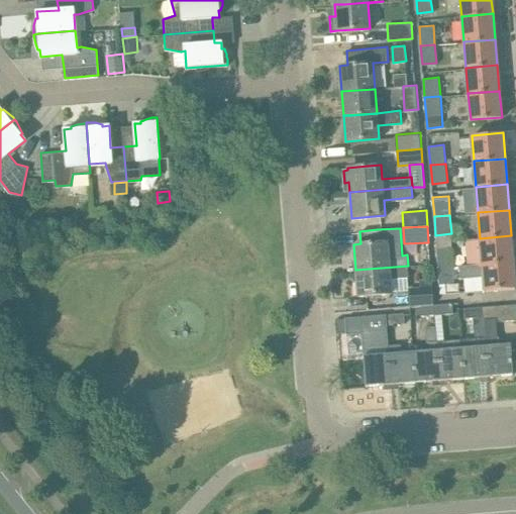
[(466,239),(468,266),(513,262),(511,235),(480,238),(466,239)]
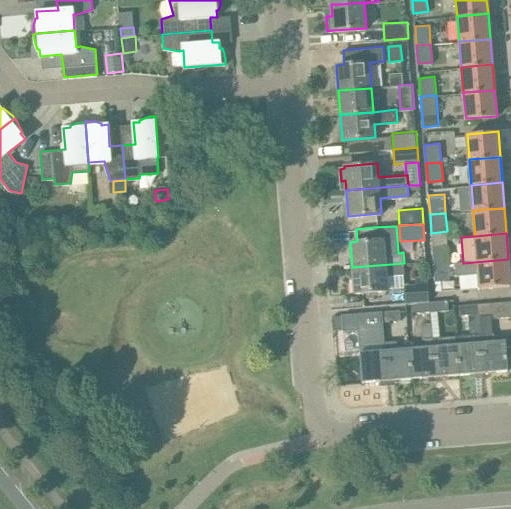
[(432,246),(434,265),(449,264),(448,245),(432,246)]
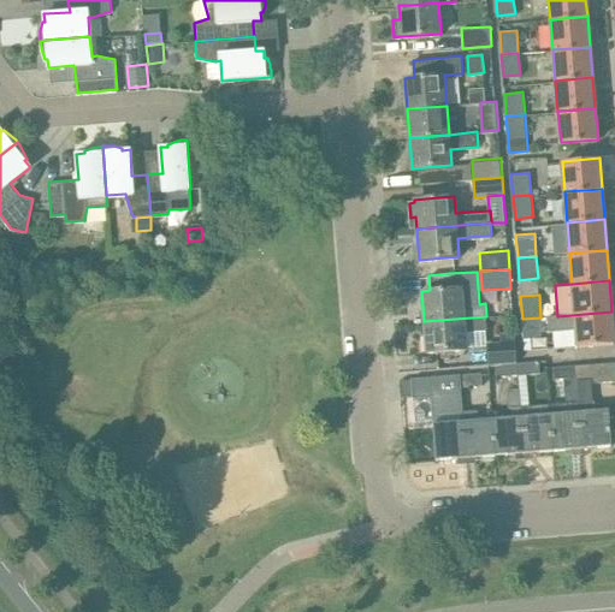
[(614,343),(611,312),(557,316),(549,316),(550,331),(575,328),(577,345),(614,343)]
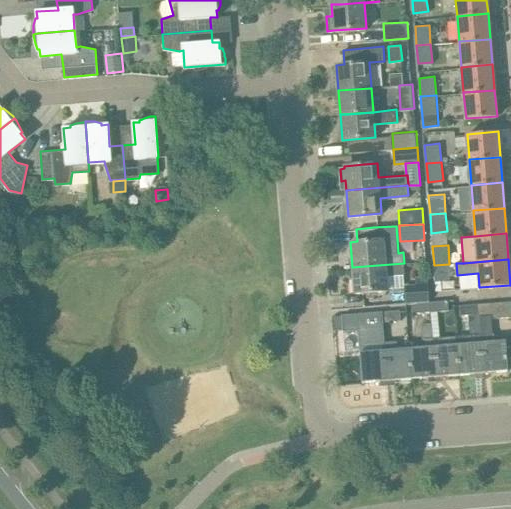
[(405,273),(404,263),(352,267),(354,292),(387,290),(386,275),(405,273)]
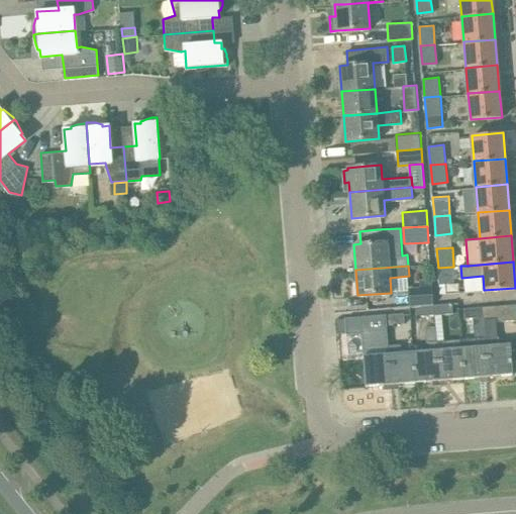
[(453,267),(438,268),(439,287),(455,286),(455,285),(453,267)]
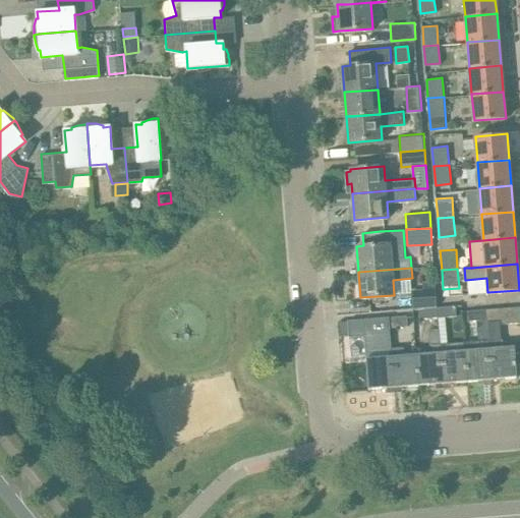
[(411,289),(412,306),(418,306),(437,304),(435,280),(422,281),(423,288),(411,289)]
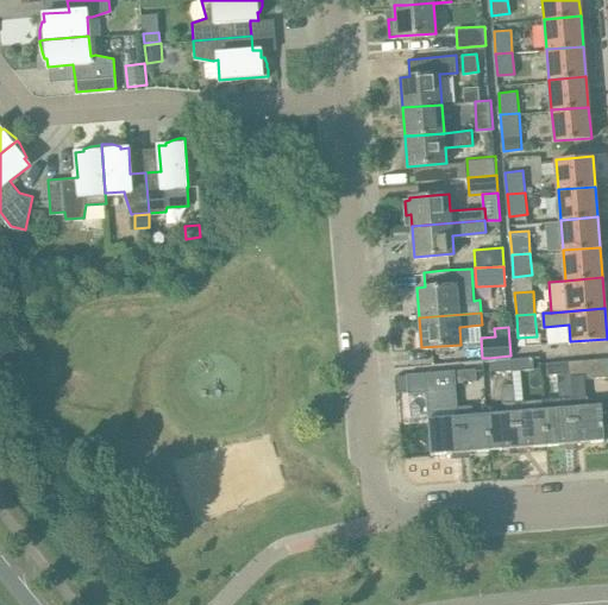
[(512,370),(511,358),(511,355),(489,358),(490,371),(512,370)]
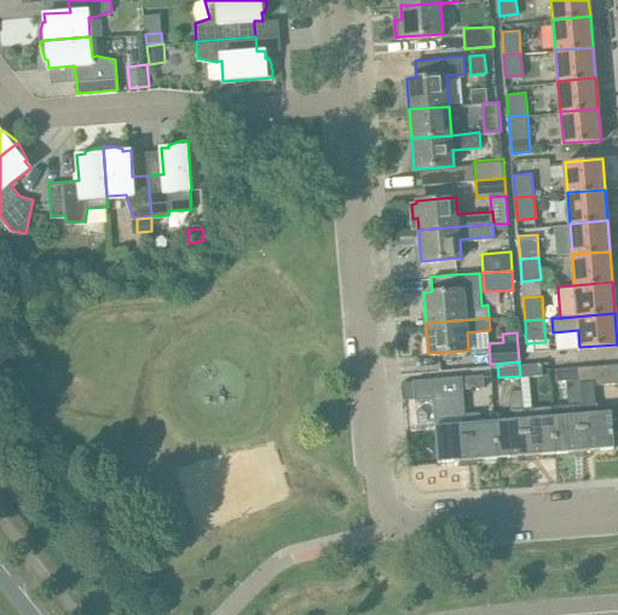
[(519,364),(520,376),(542,373),(542,361),(519,364)]
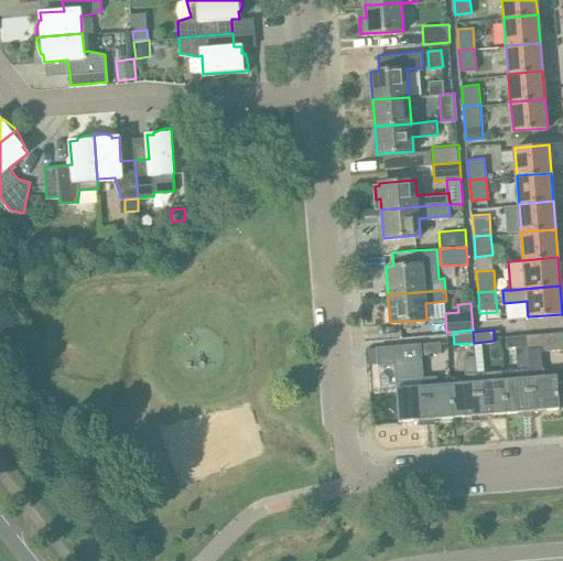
[(528,345),(529,367),(532,410),(560,408),(558,379),(558,375),(544,376),(542,351),(562,347),(562,331),(527,334),(528,345)]
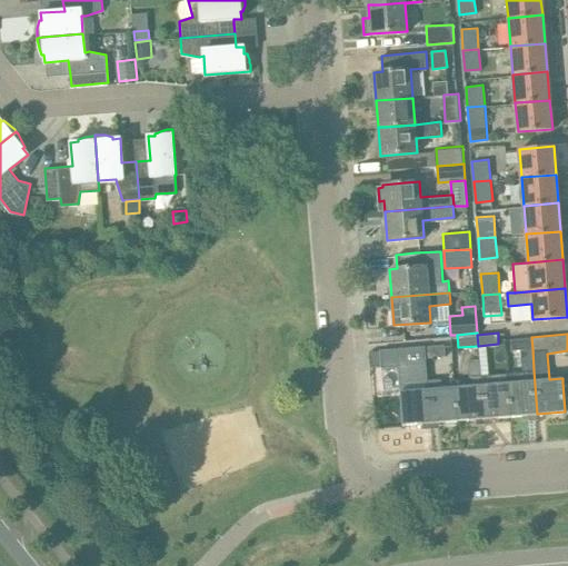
[(511,350),(532,348),(531,337),(511,339),(511,350)]
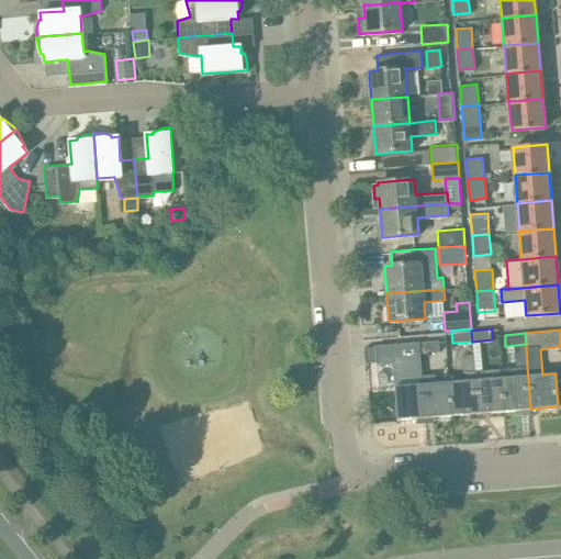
[(421,342),(422,353),(440,350),(439,339),(421,342)]
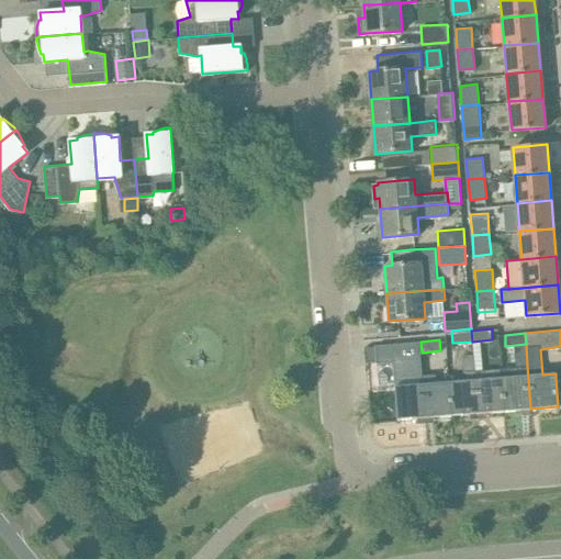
[(413,342),(376,345),(377,364),(393,362),(397,420),(426,416),(423,375),(421,353),(422,353),(421,342),(413,342)]
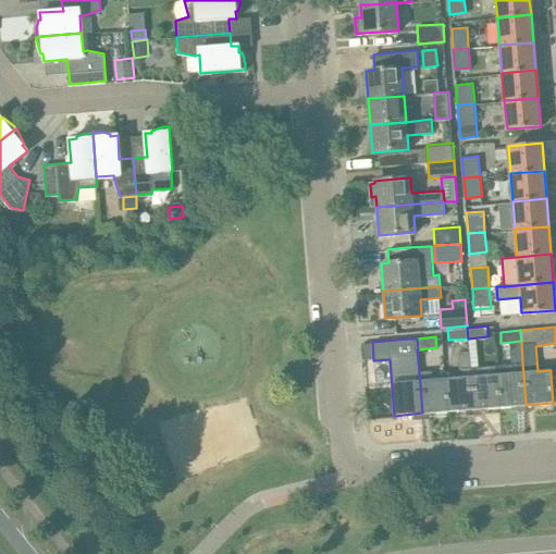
[(363,358),(373,357),(372,343),(361,343),(363,358)]
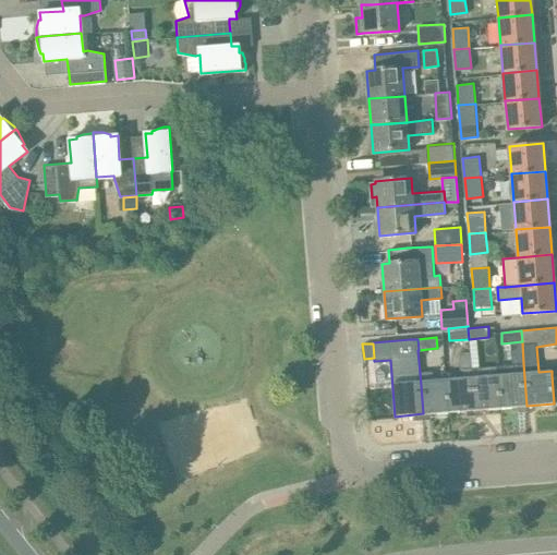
[(475,410),(471,368),(470,351),(459,352),(460,369),(463,369),(461,378),(446,379),(448,412),(475,410)]
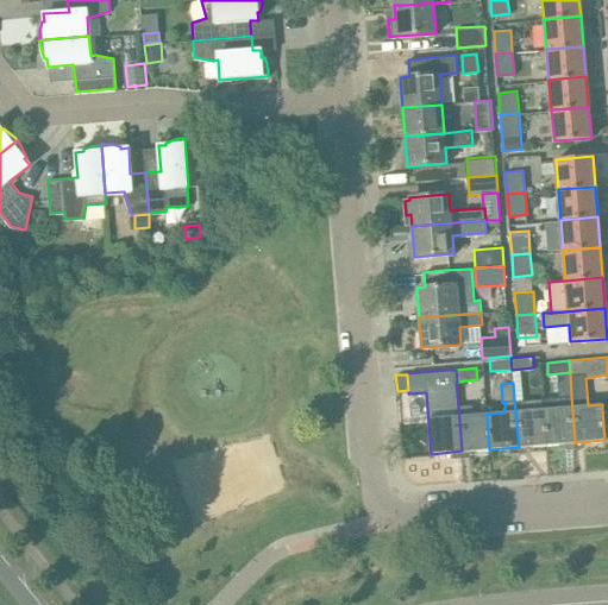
[(546,445),(575,442),(571,396),(543,398),(546,445)]
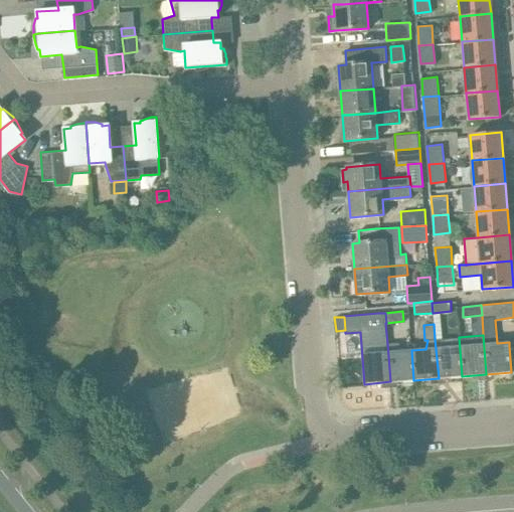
[(435,339),(439,378),(462,376),(459,337),(435,339)]
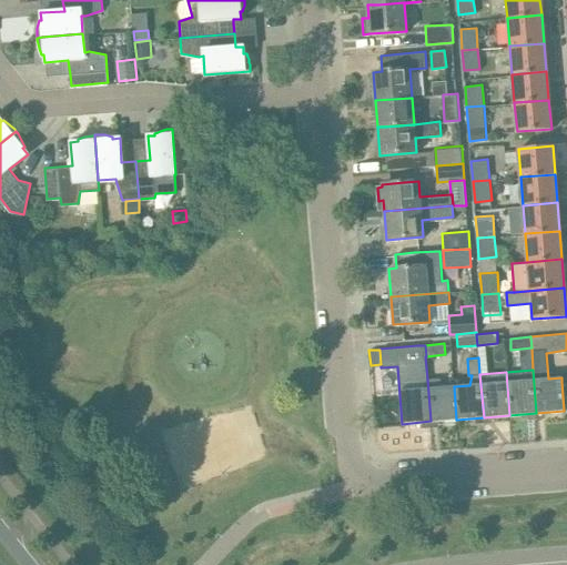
[(427,379),(431,421),(456,420),(454,386),(442,387),(441,377),(427,379)]
